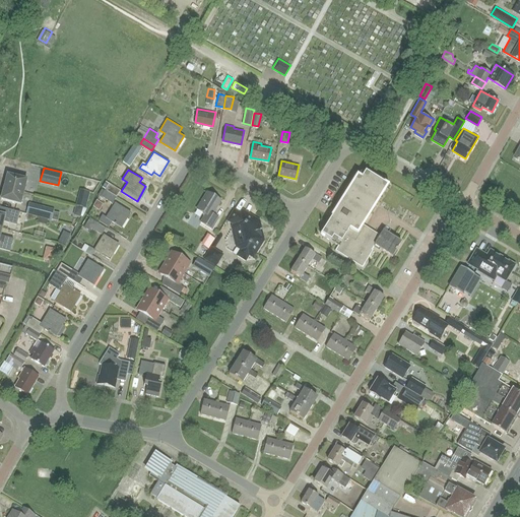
[(359,173),(317,238),(362,266),(373,249),(372,248),(375,244),(392,255),(401,241),(385,231),(383,229),(380,234),(372,229),(371,232),(362,225),(388,182),(378,175),(377,178),(365,170),(363,175),(359,173)]
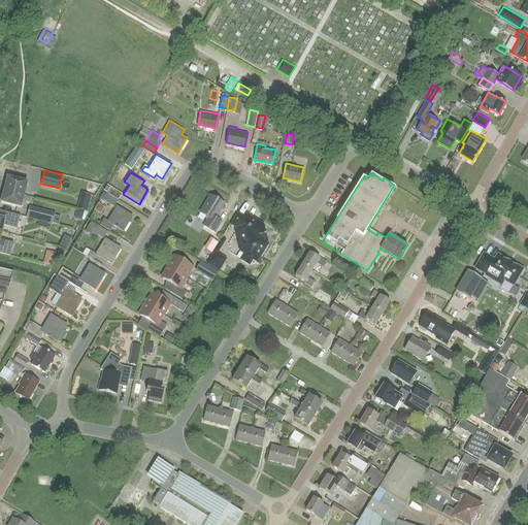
[(4,188),(24,193),(27,181),(7,175),(4,188)]
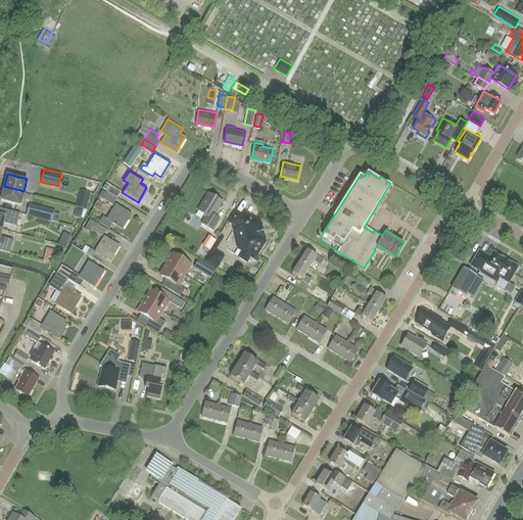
[(105,189),(116,196),(121,190),(109,183),(105,189)]
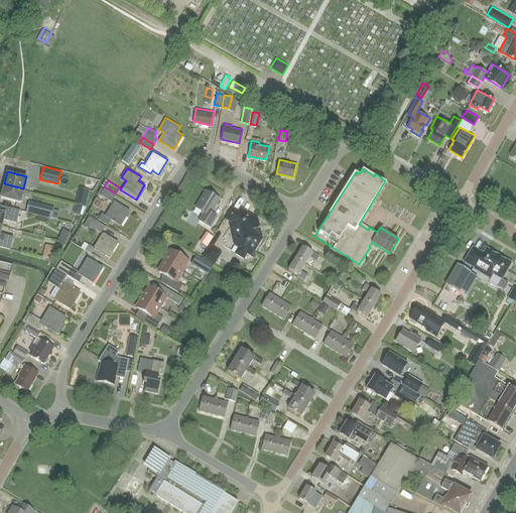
[(20,201),(23,188),(4,183),(1,196),(20,201)]
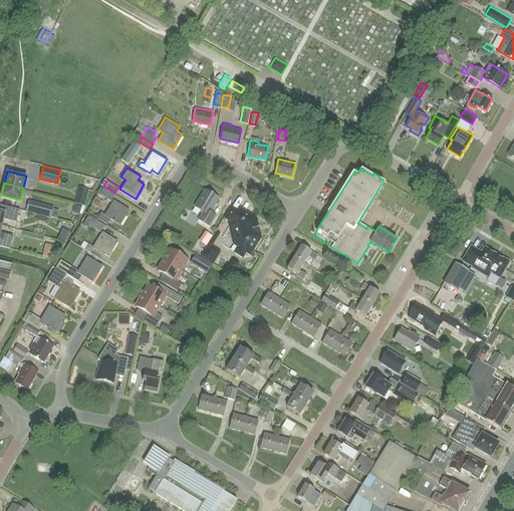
[(76,201),(86,202),(89,186),(78,184),(76,201)]
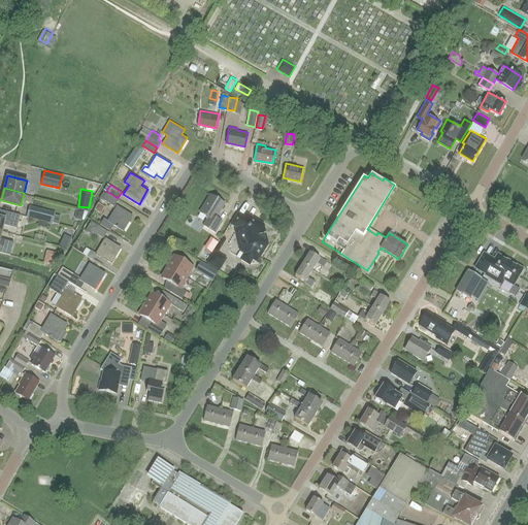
[(114,204),(118,198),(106,191),(103,196),(114,204)]
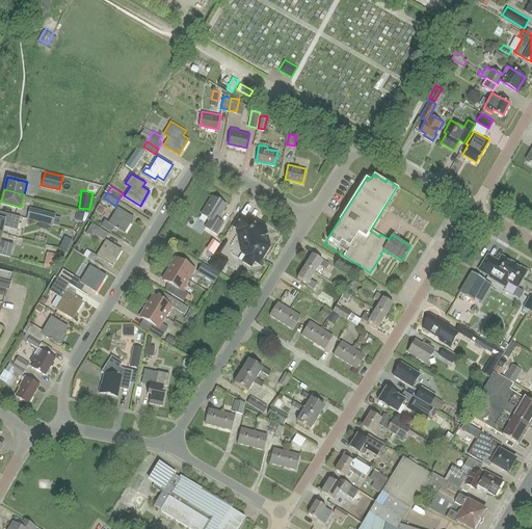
[(225,204),(212,195),(202,213),(208,217),(209,220),(206,226),(216,233),(223,221),(217,218),(225,204)]
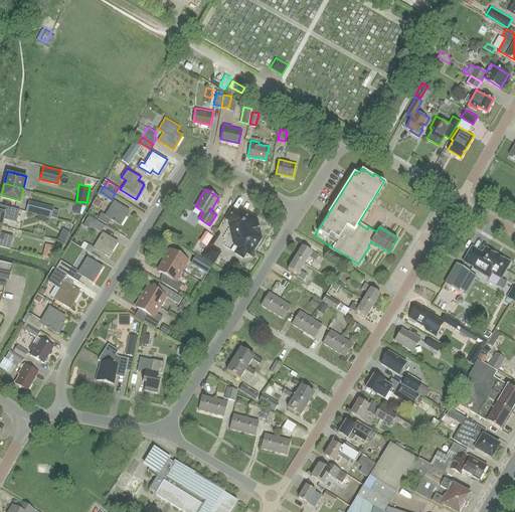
[(50,215),(53,205),(29,199),(26,209),(50,215)]
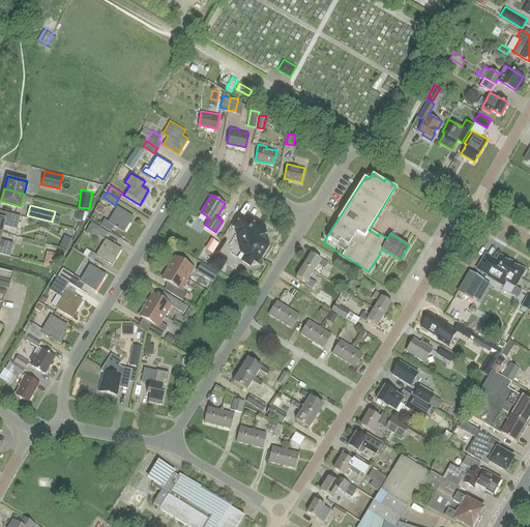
[(117,205),(108,221),(105,217),(100,224),(111,230),(114,224),(123,230),(133,215),(117,205)]
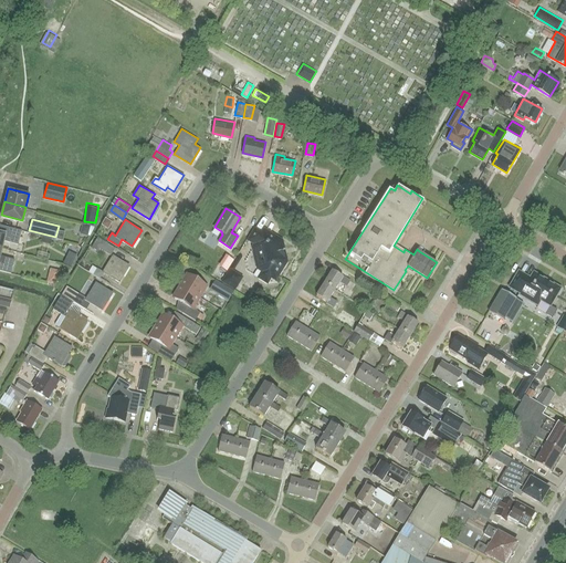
[(0,246),(1,247),(3,239),(18,242),(21,229),(4,225),(2,232),(0,230),(0,246)]
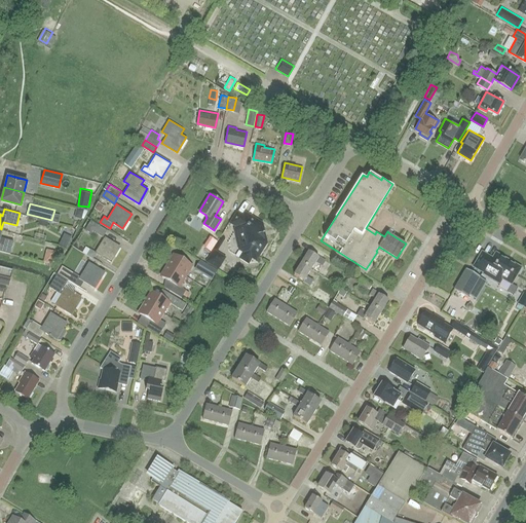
[(260,236),(262,236),(260,228),(258,229),(257,228),(261,222),(252,216),(246,212),(243,215),(237,211),(231,221),(237,225),(235,228),(239,230),(237,234),(239,244),(241,245),(240,248),(245,250),(240,256),(248,261),(252,255),(256,257),(265,241),(259,237),(260,236)]
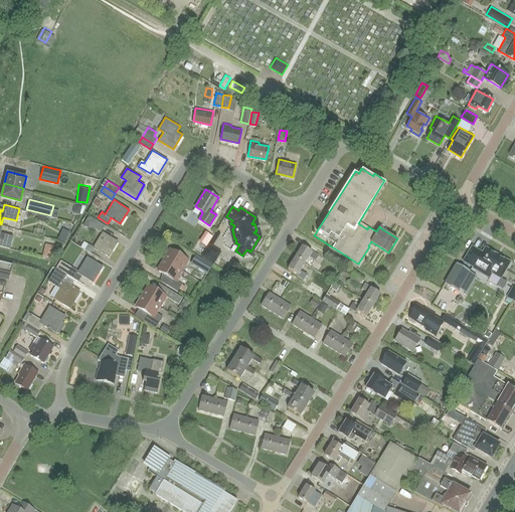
[(105,224),(89,214),(82,223),(89,227),(91,224),(101,230),(105,224)]
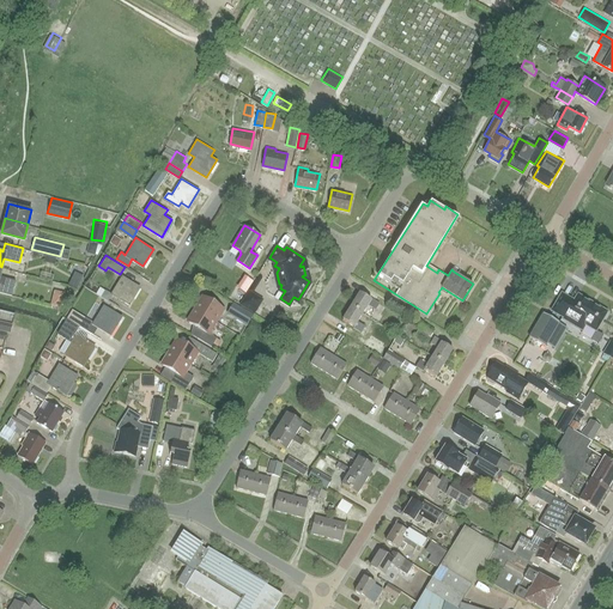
[(0,274),(0,272),(1,267),(0,266),(0,291),(11,293),(16,279),(0,274)]
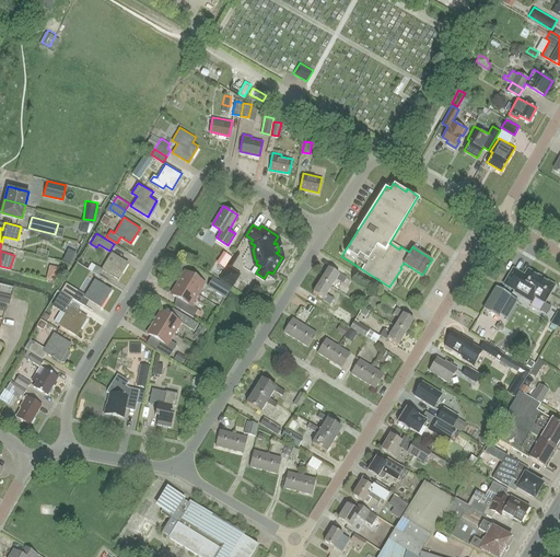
[(224,247),(217,259),(224,265),(233,253),(224,247)]
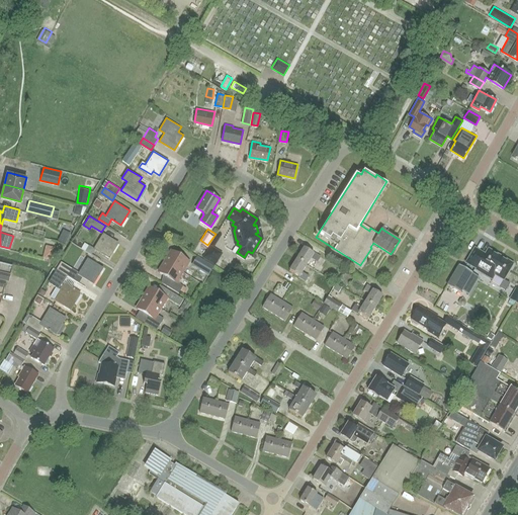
[(103,231),(93,246),(110,256),(119,240),(103,231)]
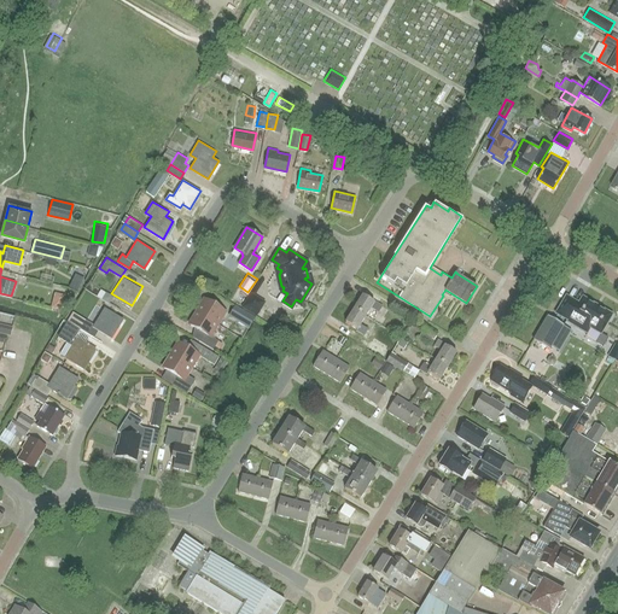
[(62,307),(66,292),(56,288),(51,303),(62,307)]
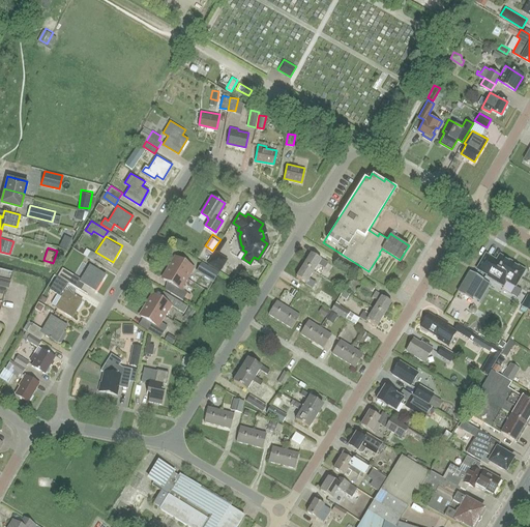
[(207,262),(219,270),(228,258),(214,250),(207,262)]
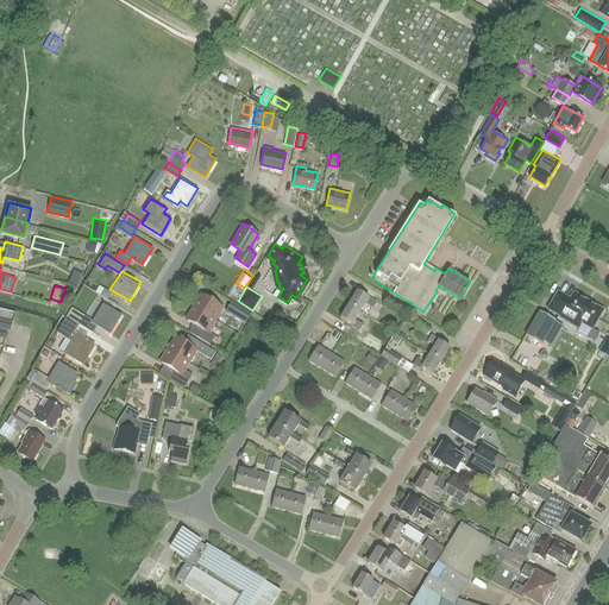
[(358,289),(351,301),(370,313),(377,301),(358,289)]
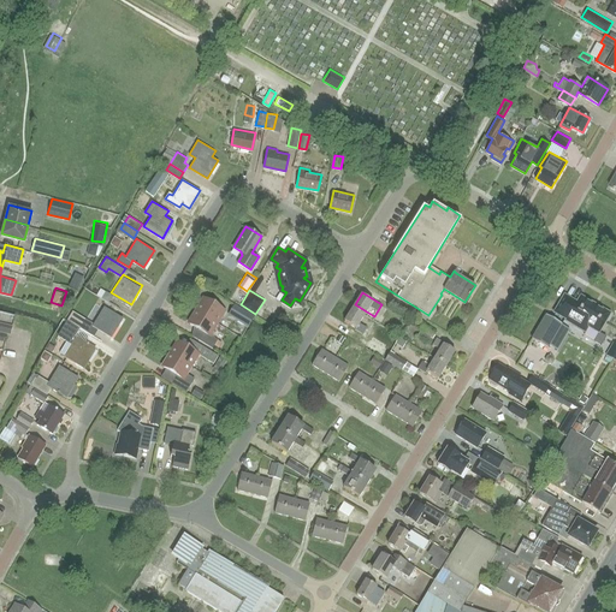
[(598,330),(610,312),(581,295),(576,301),(564,293),(555,310),(574,321),(573,322),(585,330),(588,324),(598,330)]
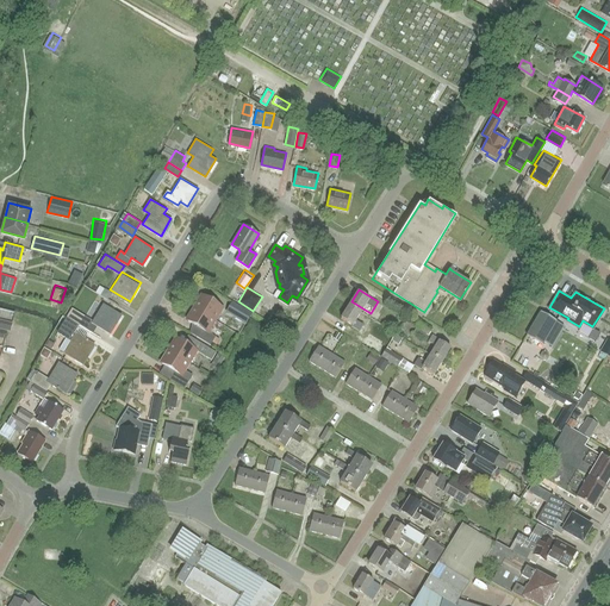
[(193,305),(216,318),(223,306),(201,293),(193,305)]
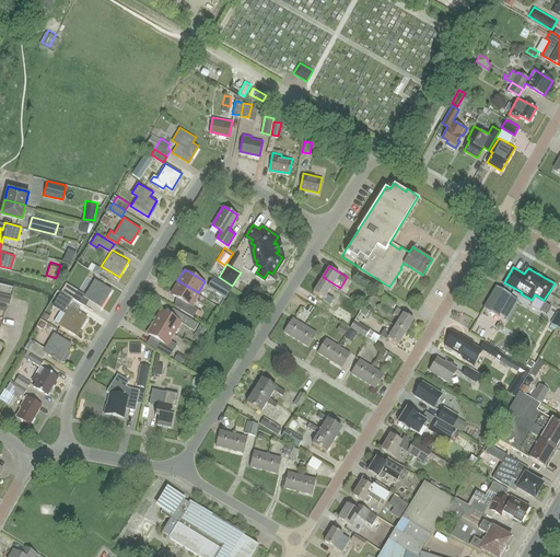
[(207,285),(225,296),(231,286),(213,275),(207,285)]
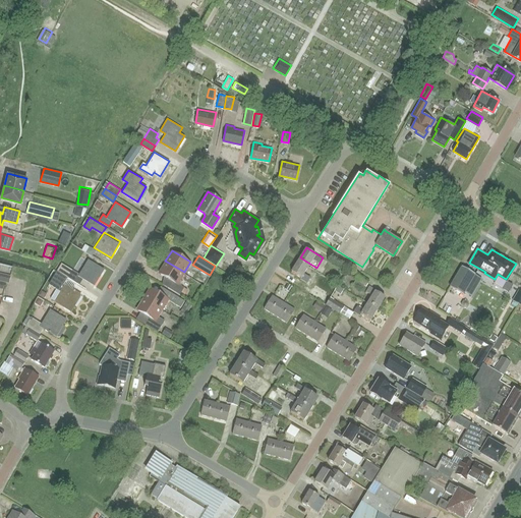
[(300,257),(294,267),(311,277),(316,268),(300,257)]
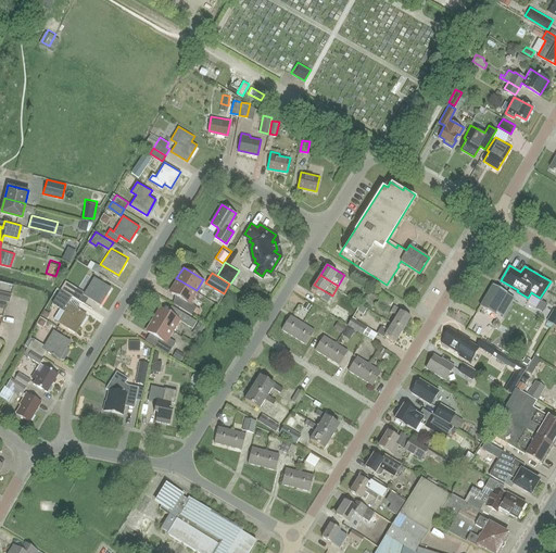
[(100,303),(110,287),(93,276),(84,293),(100,303)]
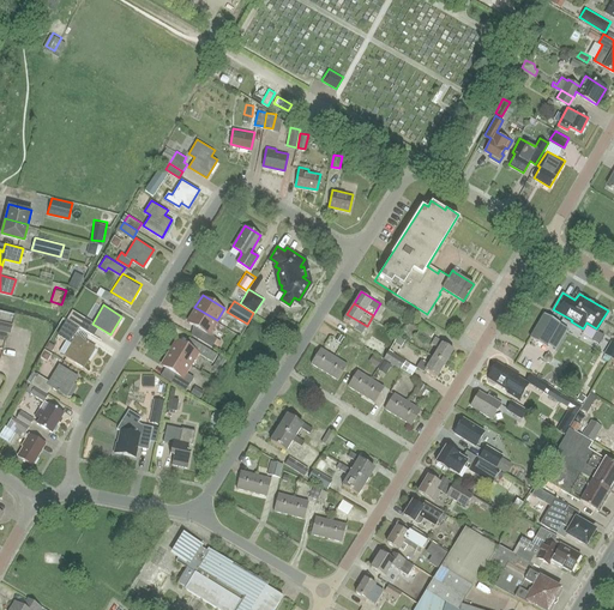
[(217,320),(194,307),(187,320),(203,328),(198,337),(211,345),(217,337),(209,332),(217,320)]
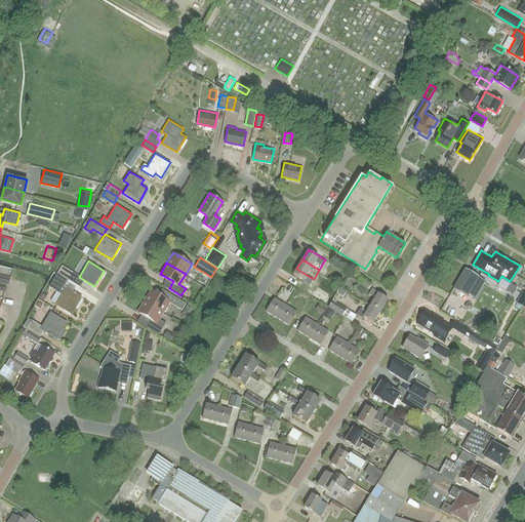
[(72,271),(62,265),(57,272),(68,278),(72,271)]
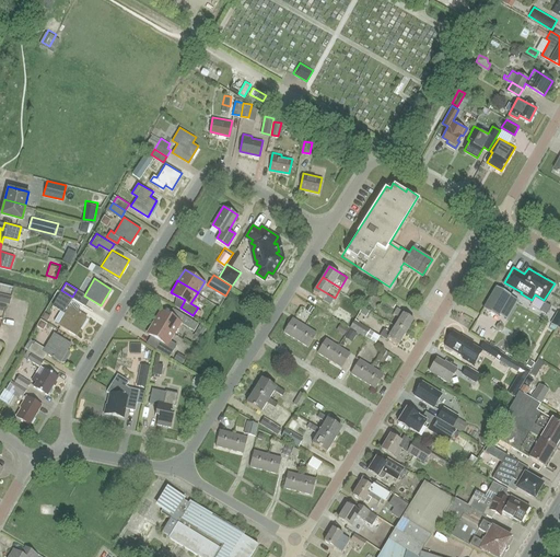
[(511,293),(497,285),(483,306),(498,315),(511,293)]
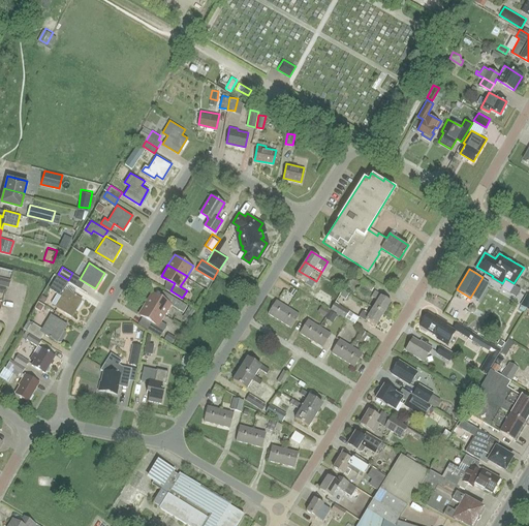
[(299,271),(292,280),(310,290),(316,281),(299,271)]
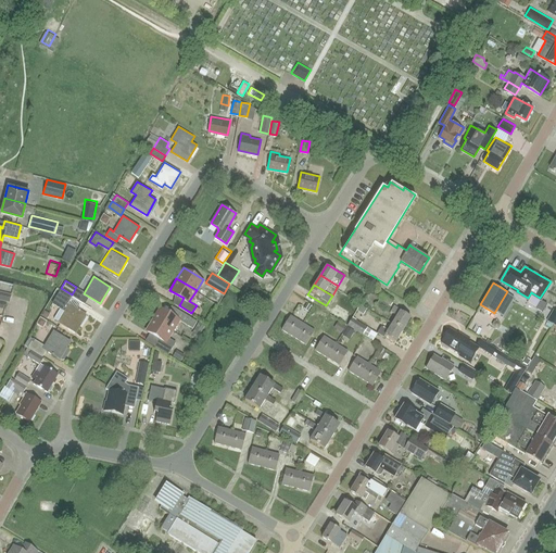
[(52,302),(65,310),(58,321),(76,331),(86,314),(67,302),(72,294),(61,288),(52,302)]
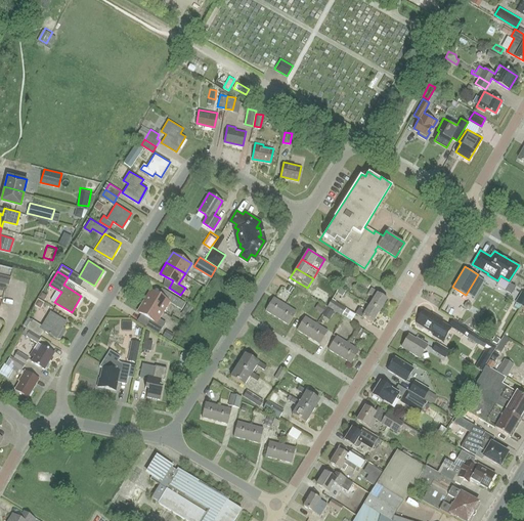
[(0,280),(8,283),(10,275),(0,272),(0,280)]
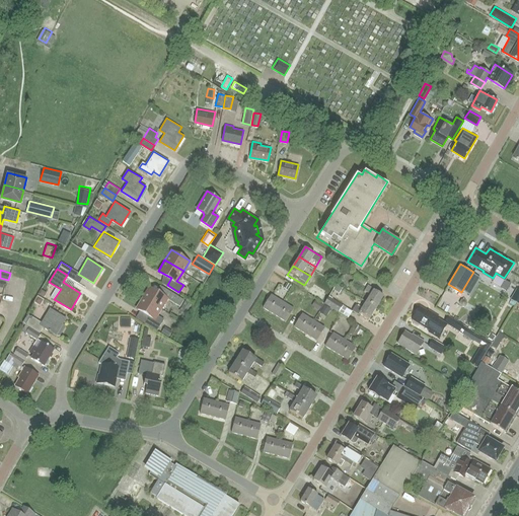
[(287,275),(282,284),(299,295),(304,285),(287,275)]
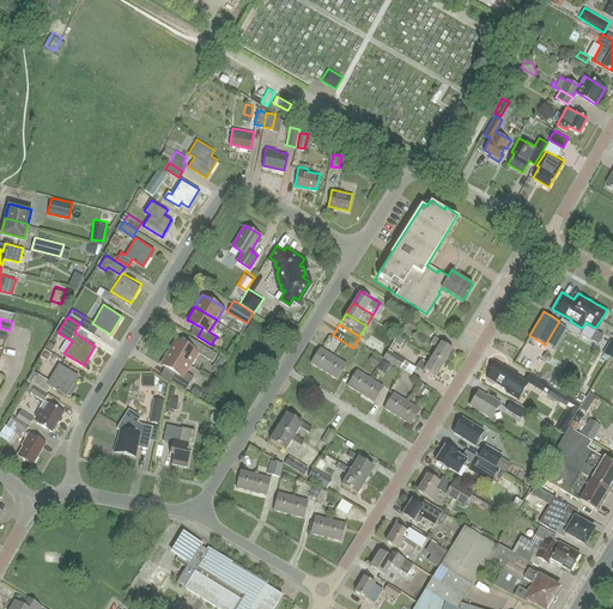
[(333,335),(326,347),(346,359),(353,348),(333,335)]
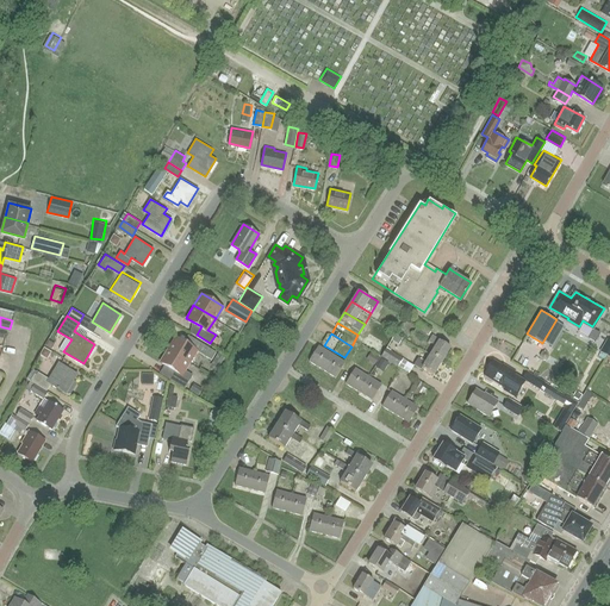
[(431,335),(424,347),(443,358),(450,347),(431,335)]
